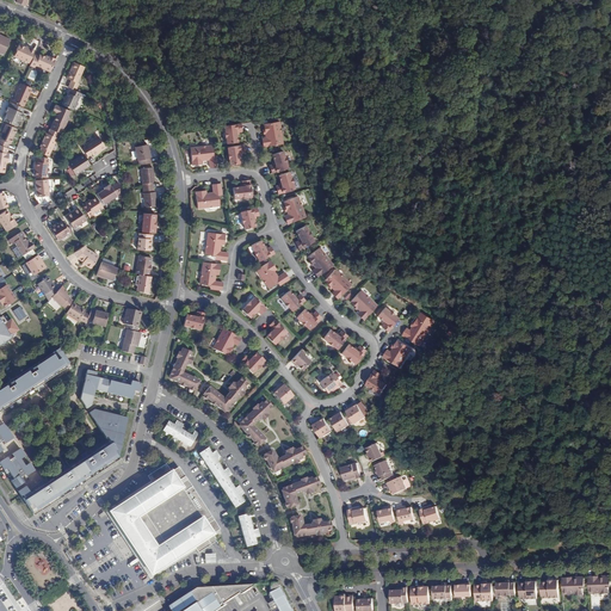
[(0,53),(4,55),(11,39),(4,36),(2,38),(0,36),(0,53)]
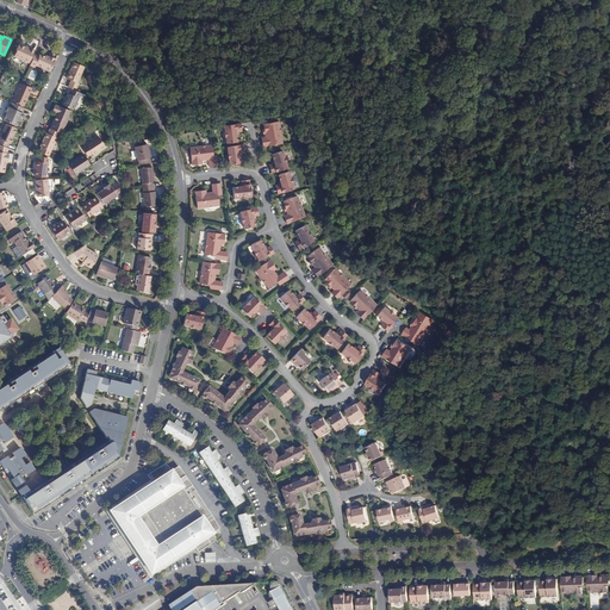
[(24,61),(29,63),(35,50),(26,47),(20,44),(14,57),(24,61)]
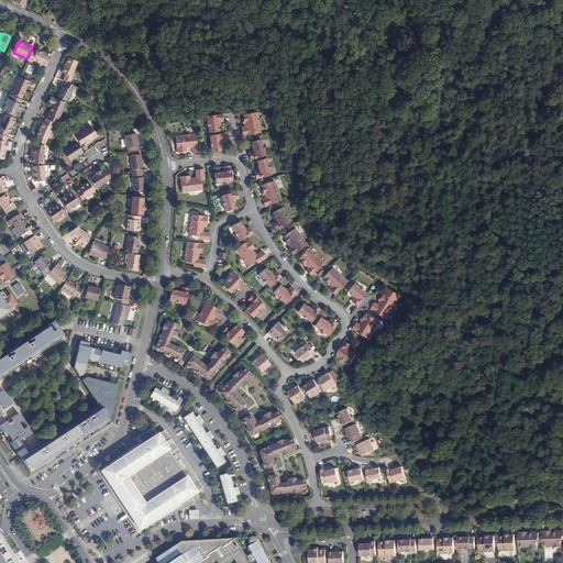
[(33,61),(46,66),(52,55),(46,53),(45,54),(43,53),(37,51),(36,53),(32,51),(28,61),(32,63),(33,61)]
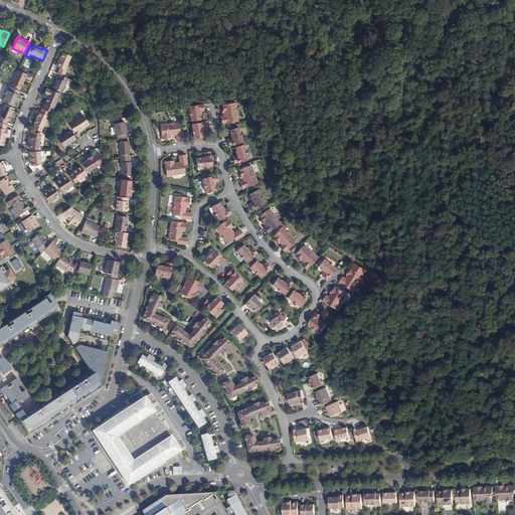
[(60,68),(57,73),(59,74),(64,76),(66,71),(65,70),(72,56),(62,52),(56,66),(60,68)]
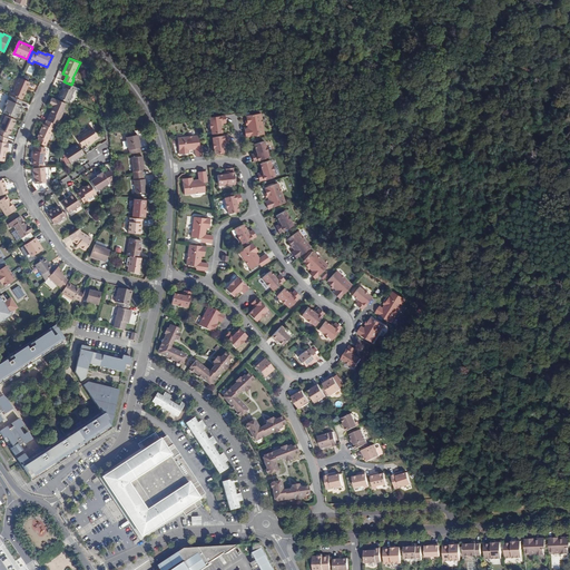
[(23,99),(30,82),(20,78),(19,78),(12,95),(23,99)]
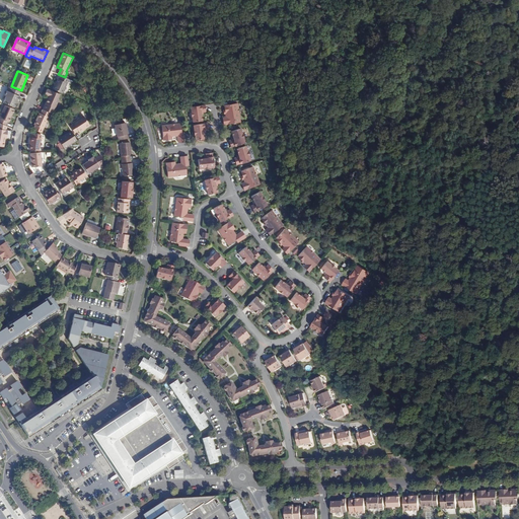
[(56,82),(53,89),(63,94),(69,79),(65,77),(60,75),(59,79),(57,82),(56,82)]
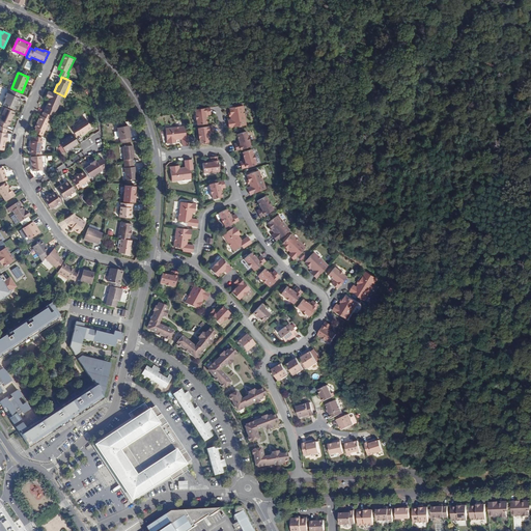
[(15,110),(22,94),(8,89),(5,98),(6,99),(3,105),(15,110)]
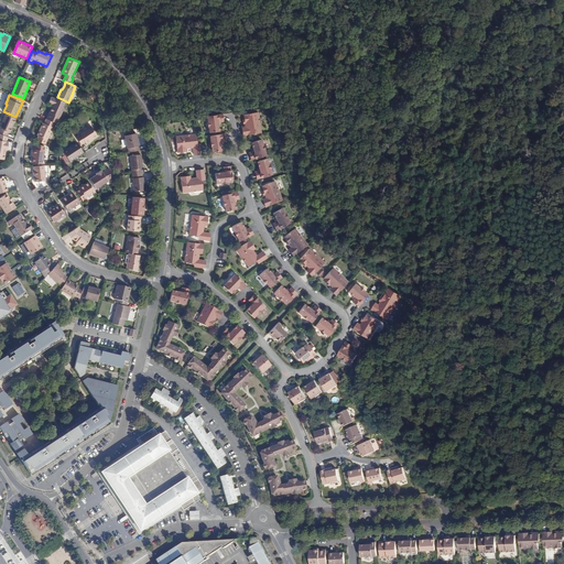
[(46,119),(55,123),(57,125),(64,109),(63,109),(66,102),(52,97),(49,104),(51,105),(53,106),(51,110),(46,119)]
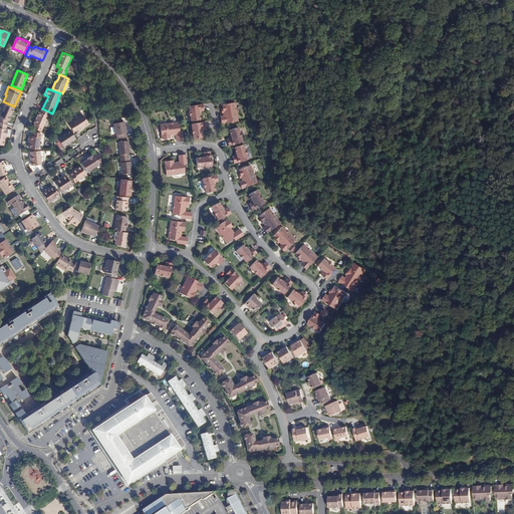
[(223,108),(224,112),(224,115),(221,116),(222,123),(238,120),(235,102),(222,104),(223,108)]
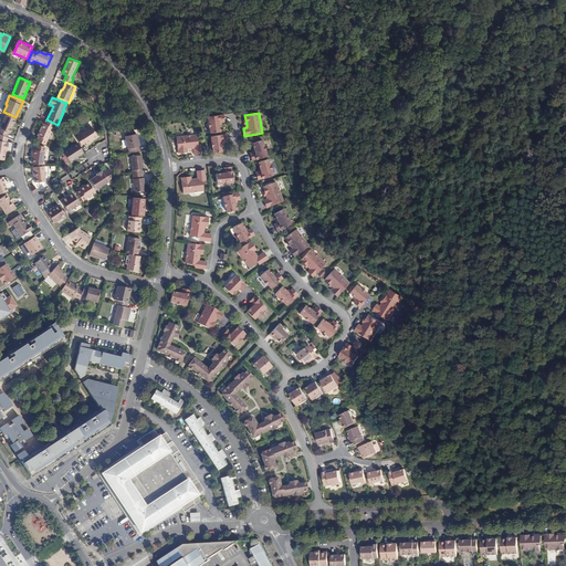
[(10,134),(17,119),(6,115),(0,126),(0,134),(7,137),(9,133),(10,134)]
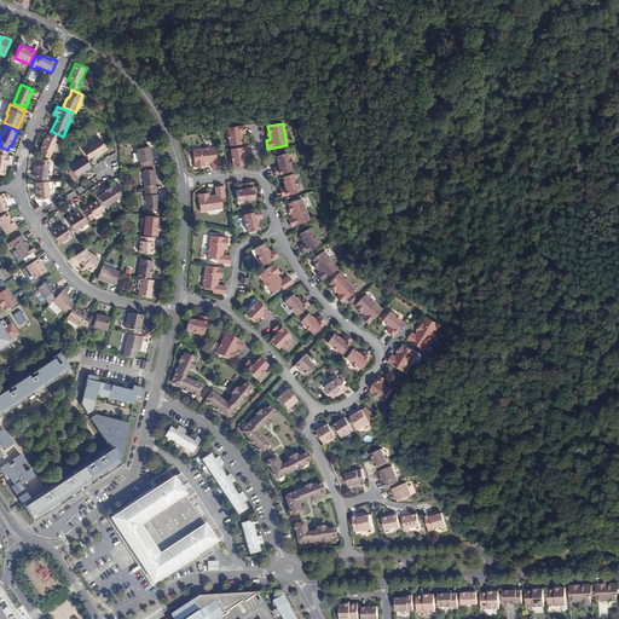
[(243,126),(231,127),(232,134),(231,134),(232,139),(233,139),(233,145),(250,143),(250,139),(249,134),(246,134),(244,136),(244,133),(243,126)]
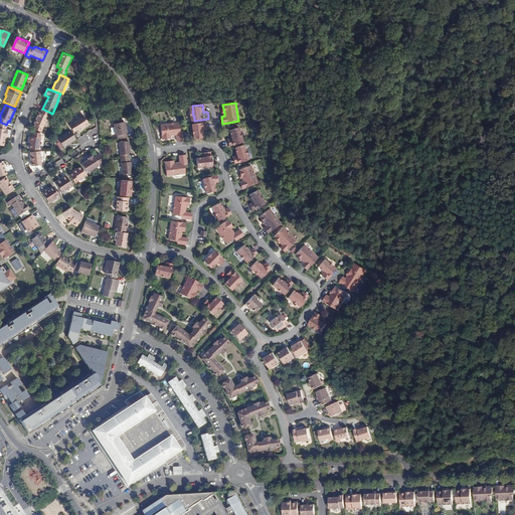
[(42,109),(41,109),(40,113),(39,113),(34,124),(35,125),(33,129),(42,132),(43,128),(50,113),(42,109)]
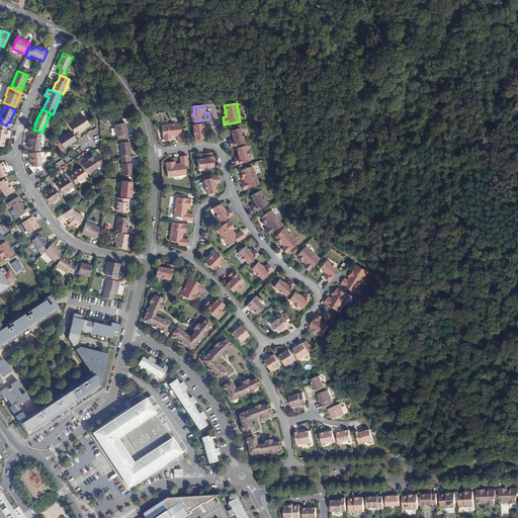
[(70,125),(75,134),(78,132),(79,133),(90,125),(83,115),(73,122),(74,123),(70,125)]
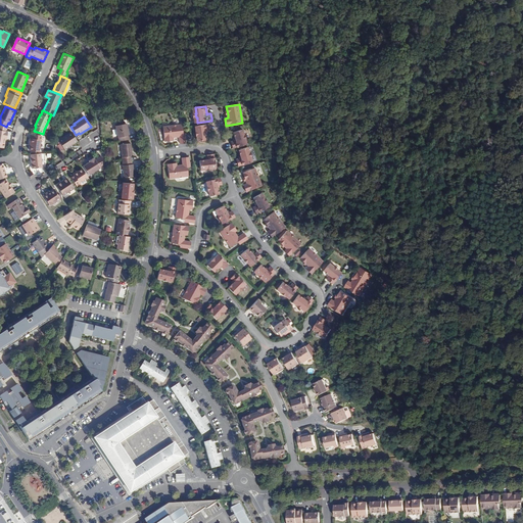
[(120,141),(130,139),(129,135),(130,135),(127,124),(115,126),(117,138),(119,138),(120,141)]
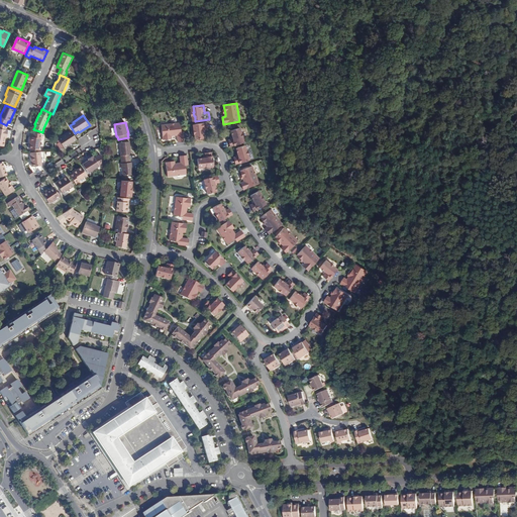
[(205,122),(196,124),(197,129),(196,130),(196,134),(197,134),(198,139),(212,137),(211,133),(211,130),(208,130),(206,131),(206,129),(205,122)]
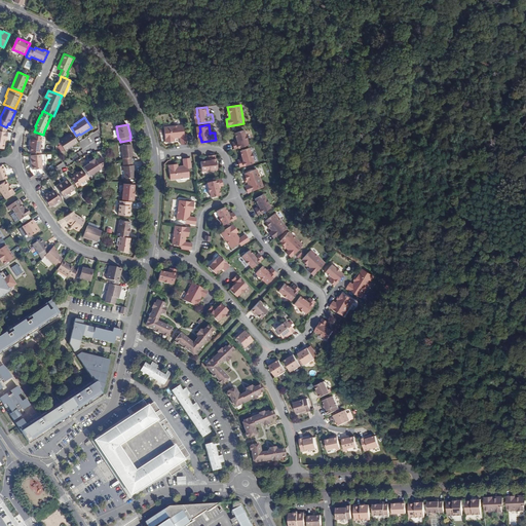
[(180,138),(181,145),(184,144),(188,144),(187,137),(184,137),(183,135),(182,125),(163,127),(165,142),(175,141),(175,138),(180,138)]
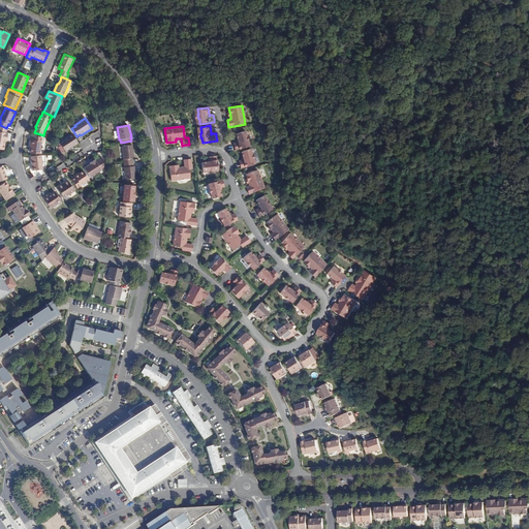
[(234,143),(236,150),(250,146),(248,139),(249,139),(248,135),(247,136),(245,130),(237,133),(238,139),(239,142),(237,142),(234,143)]
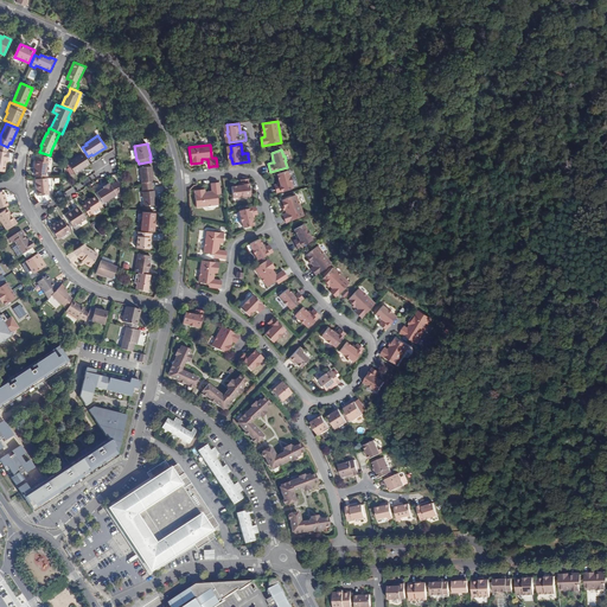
[(76,174),(90,165),(83,153),(68,163),(76,174)]
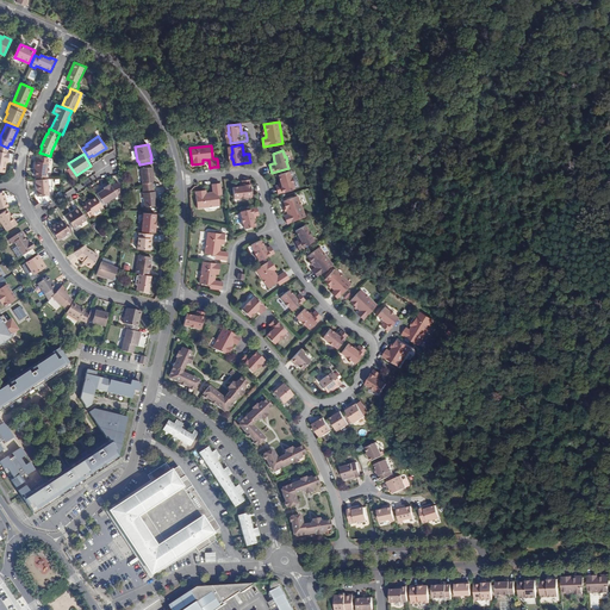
[(35,160),(33,165),(36,165),(35,170),(35,175),(47,178),(49,159),(37,156),(36,161),(35,160)]
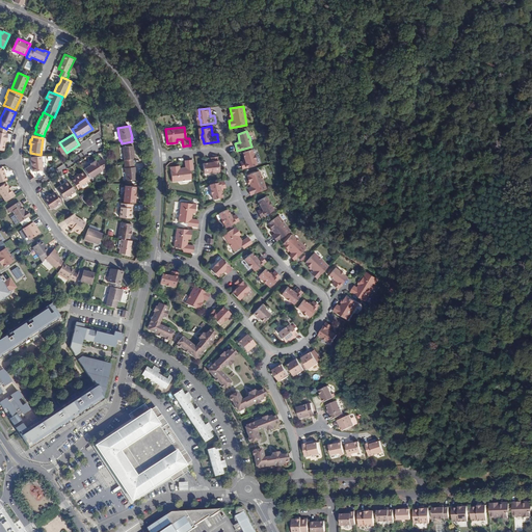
[(124,160),(134,159),(133,145),(123,147),(124,160)]
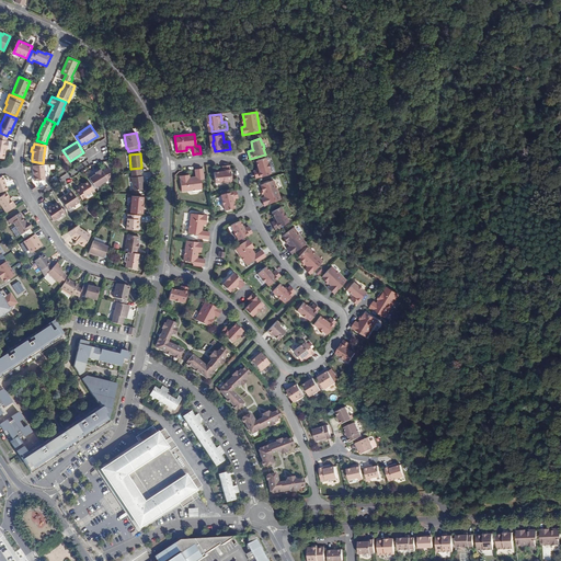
[(256,160),(258,167),(259,169),(256,169),(253,170),(255,178),(271,173),(270,168),(268,163),(267,163),(266,158),(256,160)]
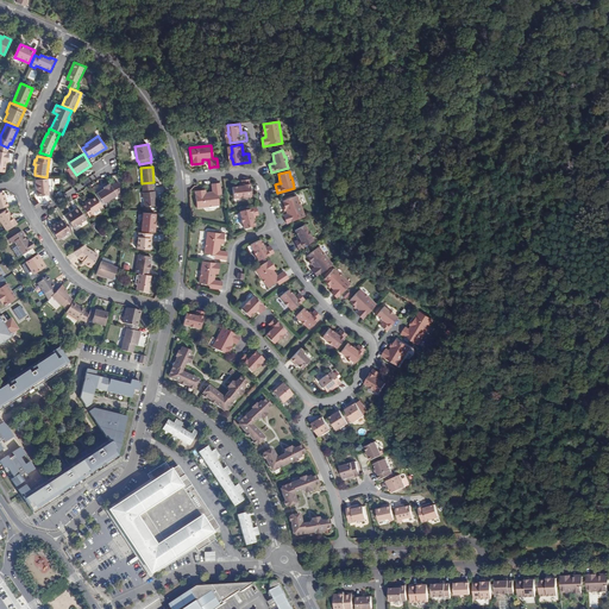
[(49,179),(36,180),(37,196),(50,195),(49,179)]
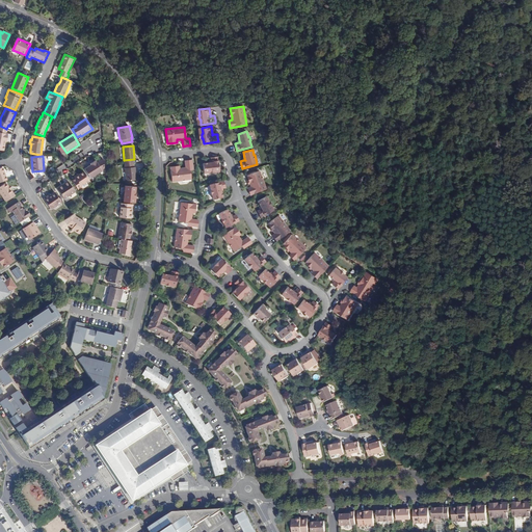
[(211,158),(212,160),(212,162),(210,162),(204,163),(205,173),(210,173),(210,174),(215,173),(215,171),(219,171),(218,157),(211,158)]
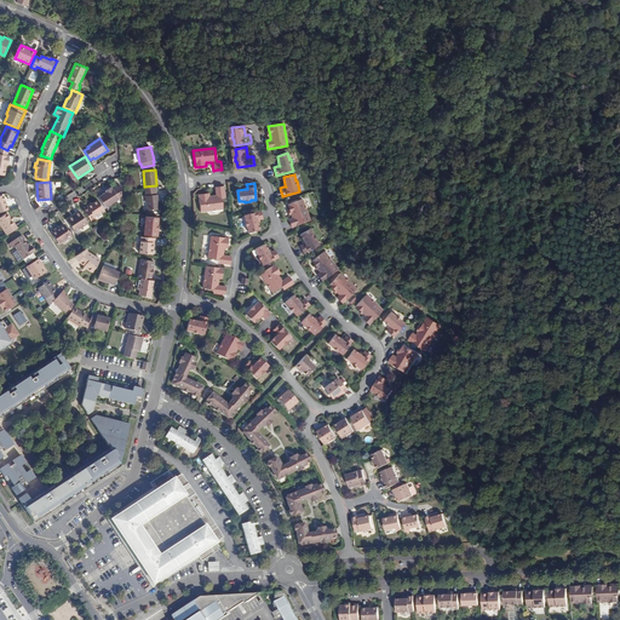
[(121,197),(120,184),(113,188),(112,187),(104,191),(105,193),(98,196),(105,207),(121,197)]
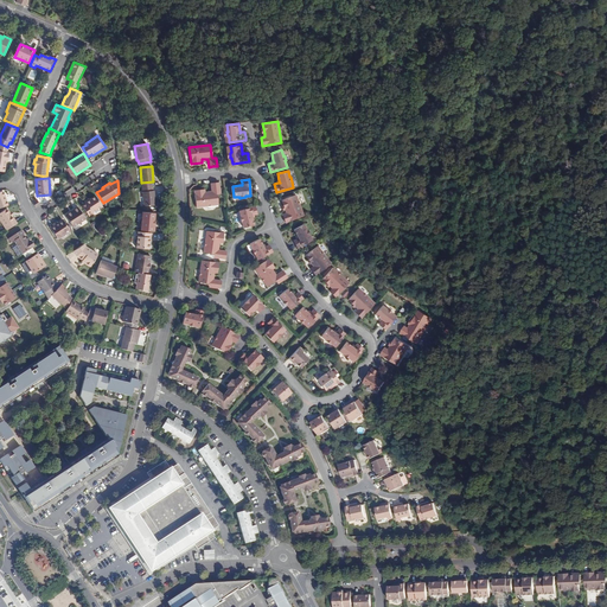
[(219,199),(218,183),(210,184),(210,187),(211,189),(209,189),(200,190),(202,202),(209,200),(209,202),(213,200),(213,199),(219,199)]
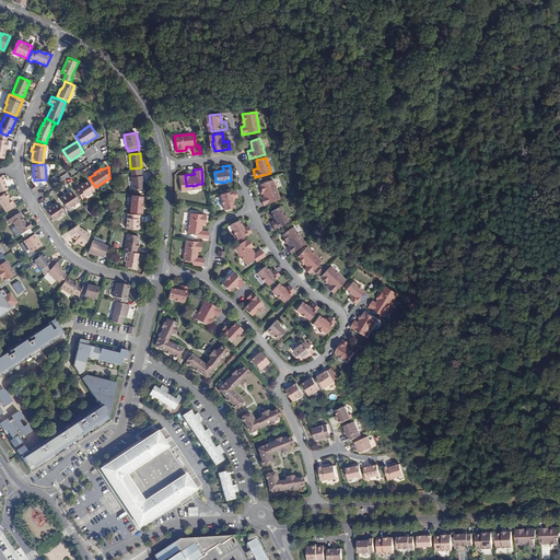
[(132,190),(143,189),(142,176),(131,177),(132,190)]
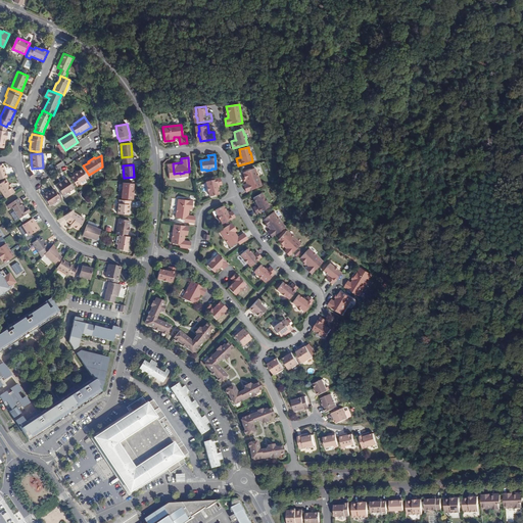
[(88,177),(83,169),(78,172),(74,175),(74,176),(70,177),(77,186),(80,184),(79,183),(88,177)]
